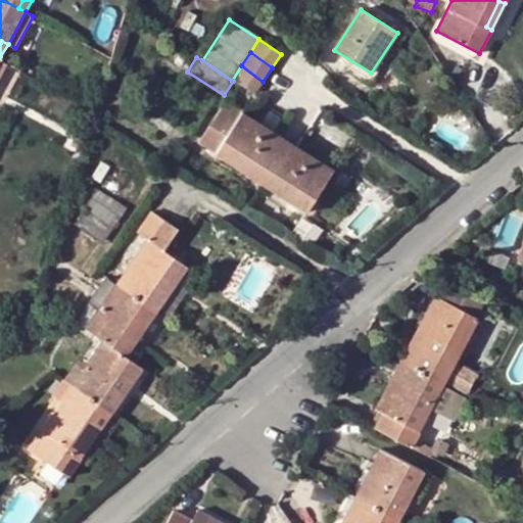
[(241,65),(232,81),(233,81),(254,95),(263,82),(241,65)]
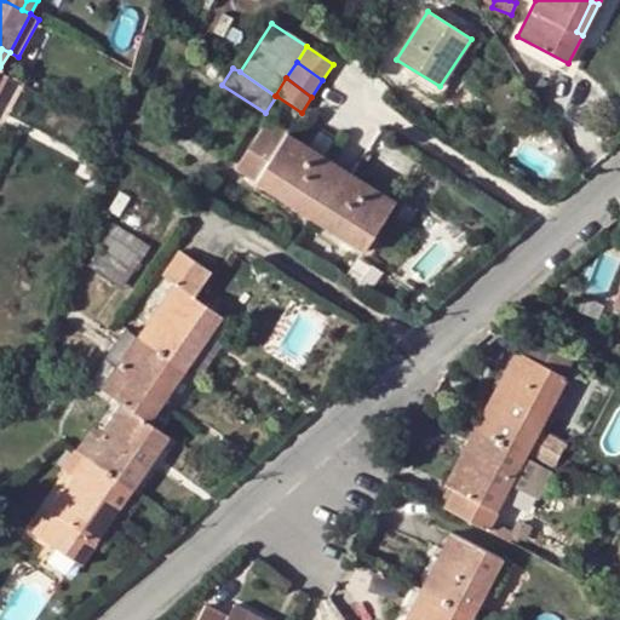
[(235,168),(257,183),(262,173),(292,193),(287,201),(310,216),(340,167),(267,120),(235,168)]
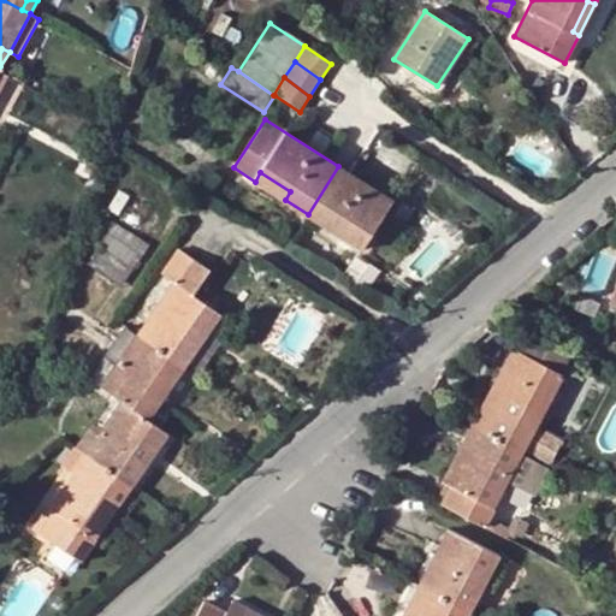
[(519,169),(503,159),(496,170),(513,181),(519,169)]
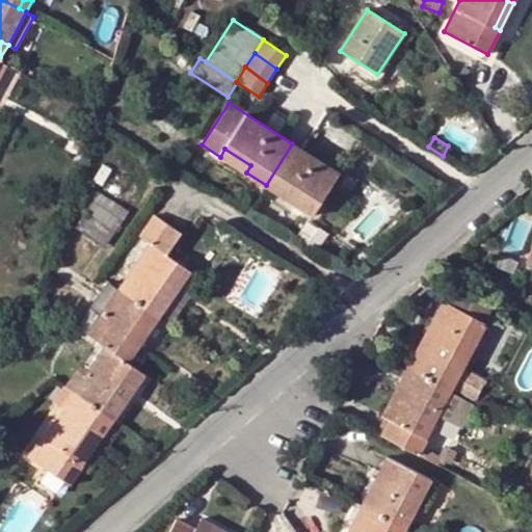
[(339,174),(292,143),(266,185),(286,198),(285,200),(312,216),(339,174)]
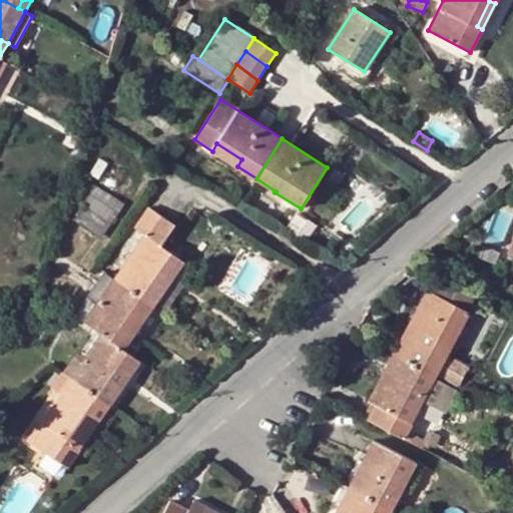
[(216,143),(212,151),(237,166),(241,159),(216,143)]
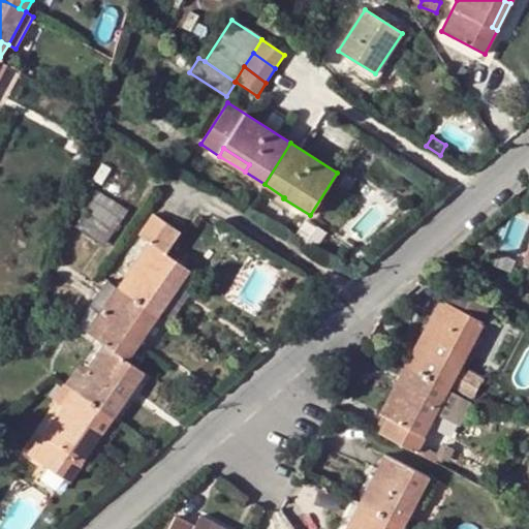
[(344,170),(338,182),(348,188),(355,177),(344,170)]
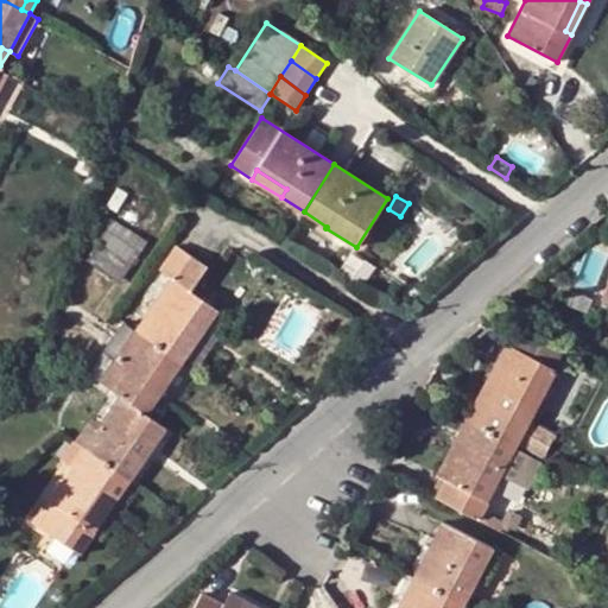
[(109,217),(83,258),(119,282),(146,240),(109,217)]
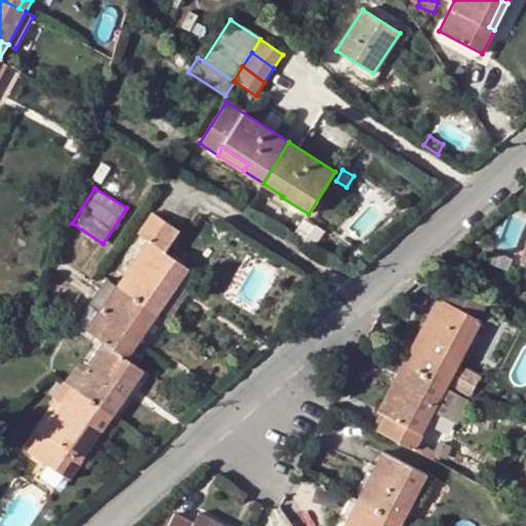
[(148,241),(128,269),(135,273),(123,291),(159,314),(171,296),(164,290),(182,264),(164,252),(178,231),(151,214),(138,233),(148,241)]
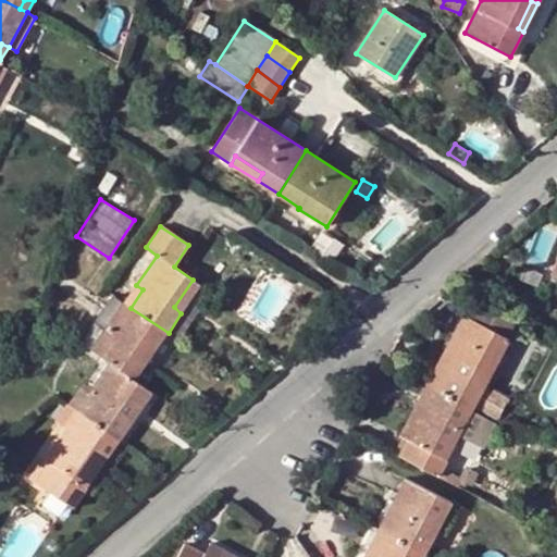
[(343,248),(322,234),(310,254),(330,268),(343,248)]
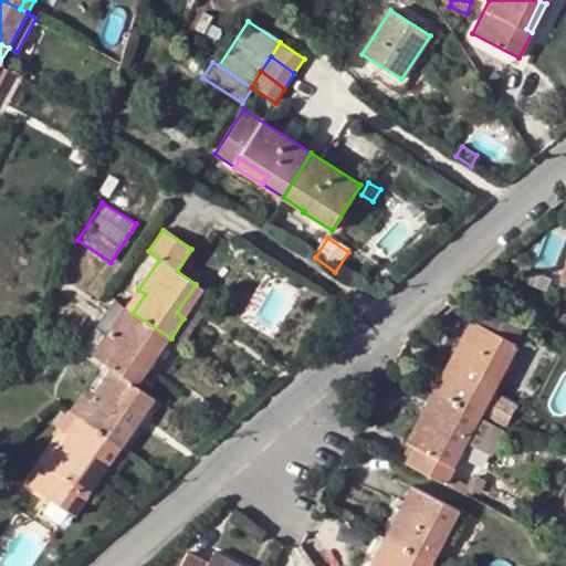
[(203,289),(196,284),(177,312),(184,318),(203,289)]
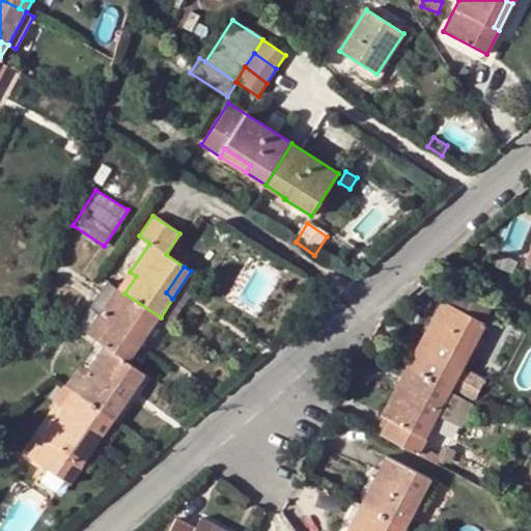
[(136,276),(130,272),(118,288),(124,294),(136,276)]
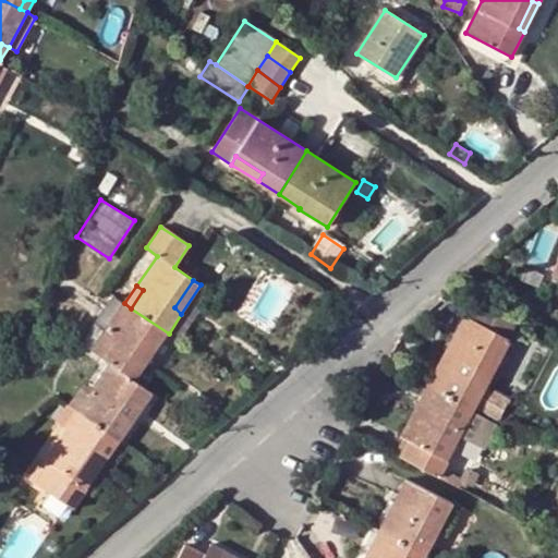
[(91,352),(124,303),(113,295),(80,344),(91,352)]
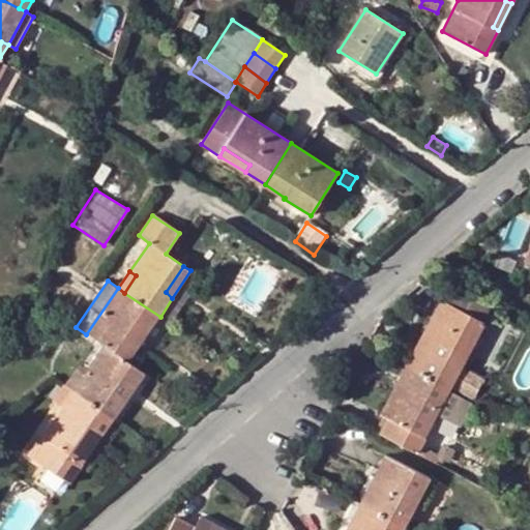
[(124,293),(118,288),(86,334),(105,346),(121,357),(139,332),(146,337),(160,317),(124,293)]
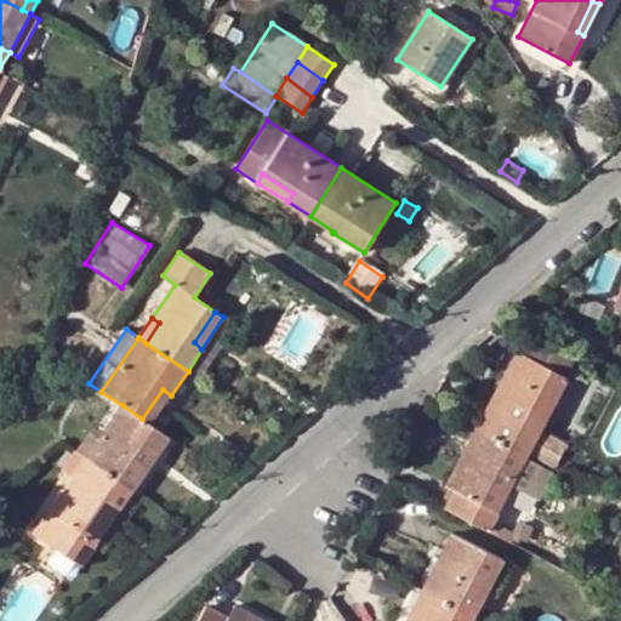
[(533,337),(522,359),(557,376),(564,380),(574,359),(533,337)]
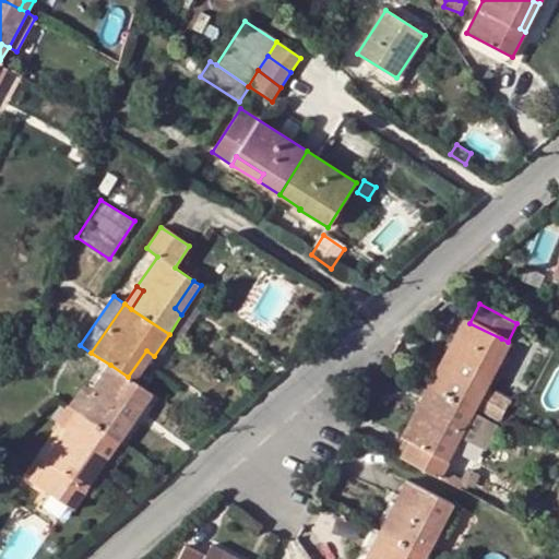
[(486,366),(501,339),(470,323),(464,320),(427,390),(472,413),(495,370),(486,366)]
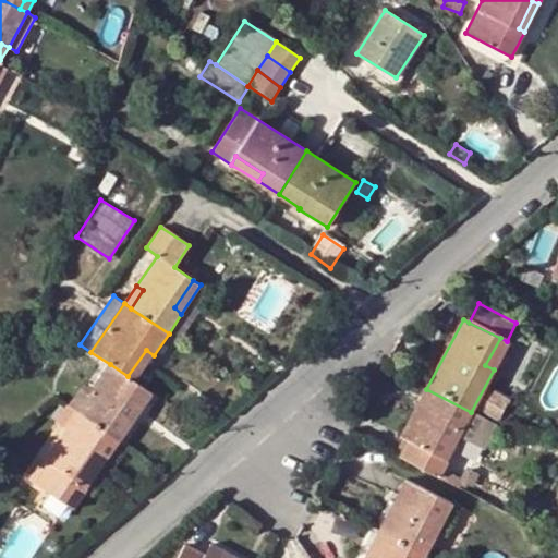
[(508,342),(500,338),(485,365),(494,370),(508,342)]
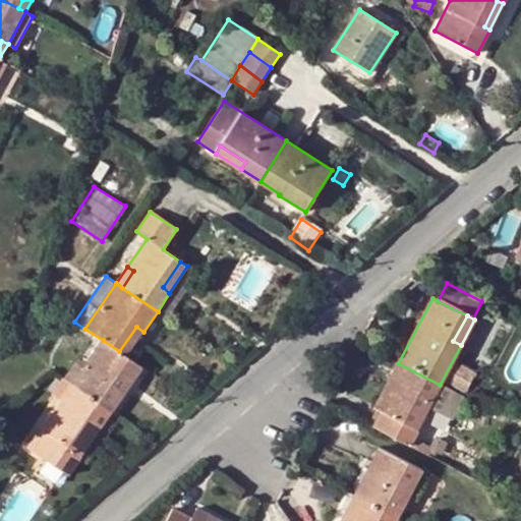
[(136,327),(119,351),(126,356),(143,332),(136,327)]
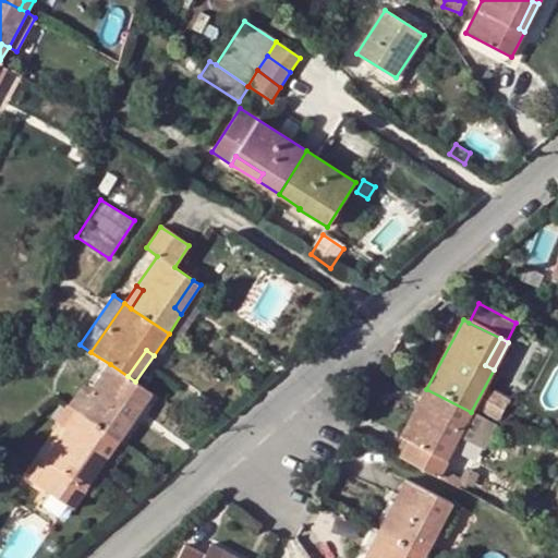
[(128,376),(110,364),(88,395),(81,389),(69,407),(83,416),(120,443),(135,420),(128,415),(145,389),(135,381),(128,376)]
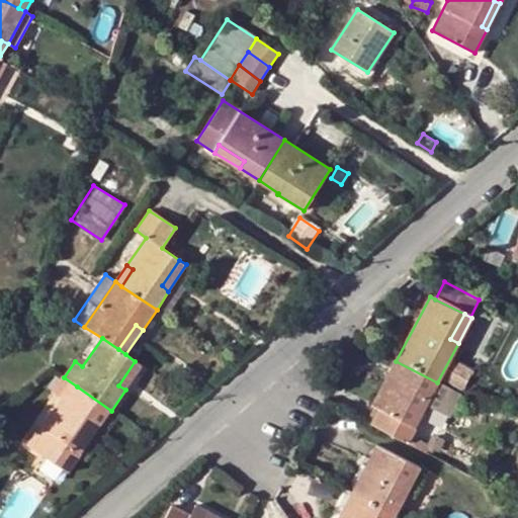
[(451,357),(437,382),(459,395),(473,369),(451,357)]
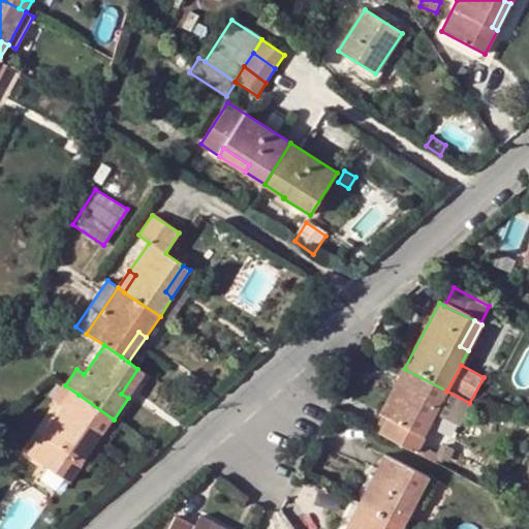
[(145,373),(137,369),(121,394),(128,398),(145,373)]
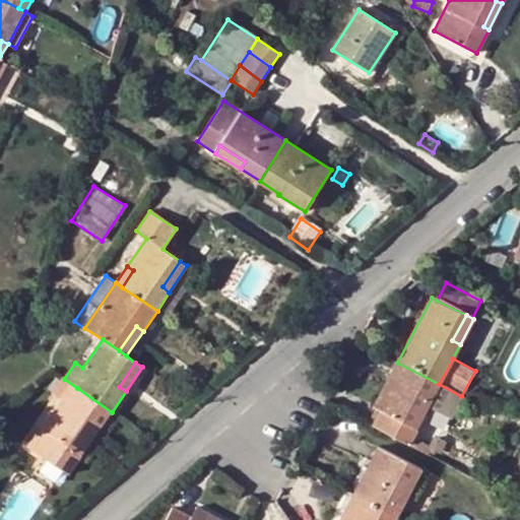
[(439,384),(397,363),(374,406),(380,409),(371,426),(428,455),(432,449),(410,438),(429,402),(439,384)]
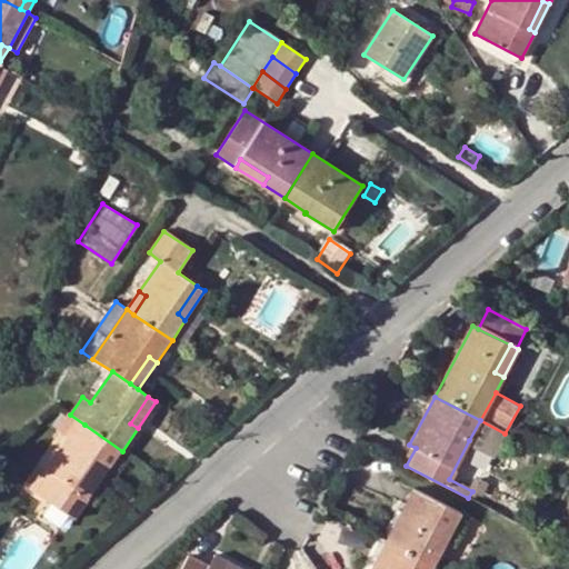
[(85,425),(70,415),(37,462),(46,468),(66,437),(72,443),(85,425)]
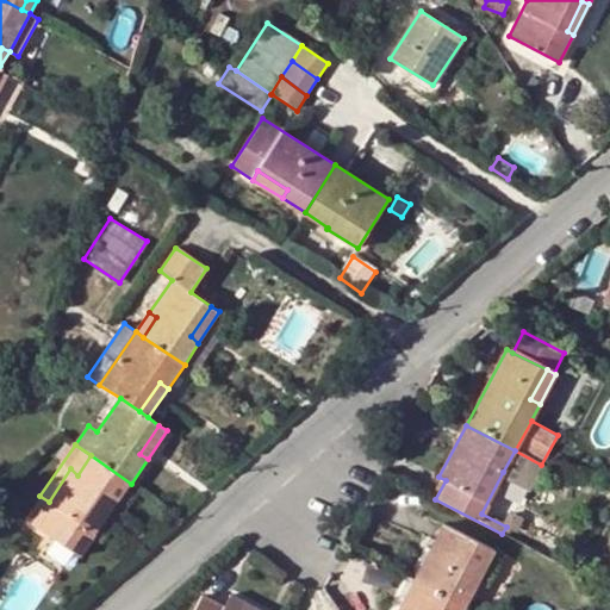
[(503,472),(502,474),(531,490),(543,466),(541,465),(515,450),(503,472)]
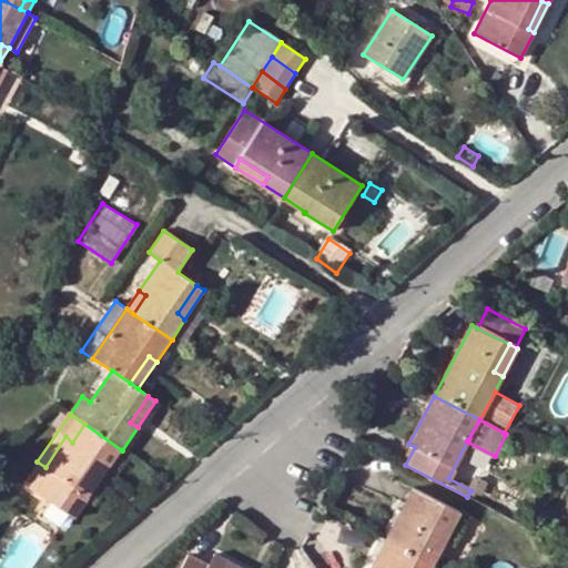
[(107,470),(122,450),(84,424),(72,443),(66,436),(46,467),(31,487),(74,518),(89,498),(81,493),(99,466),(107,470)]
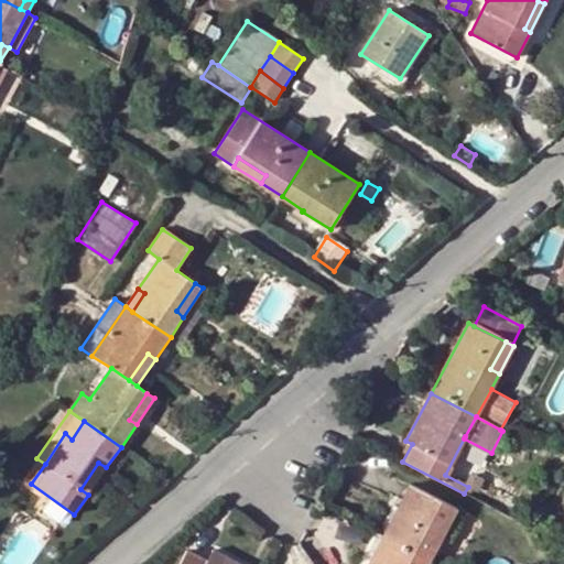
[(129,453),(121,447),(106,467),(98,463),(80,489),(88,495),(96,499),(129,453)]
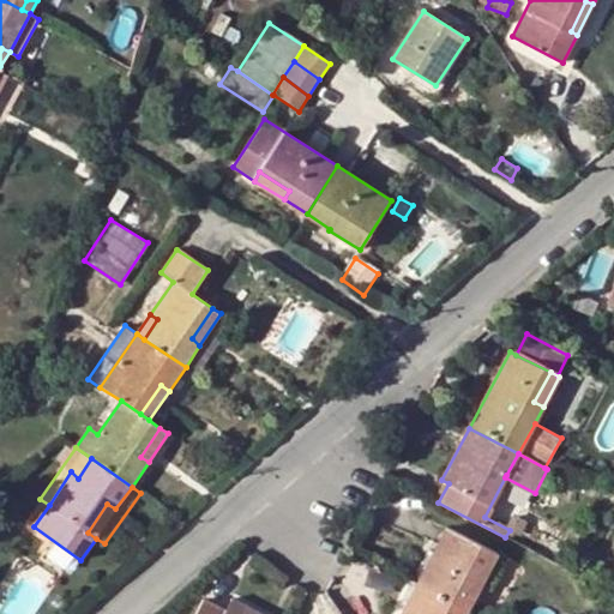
[(435,570),(426,588),(468,609),(480,587),(471,582),(488,549),(446,528),(427,565),(435,570)]
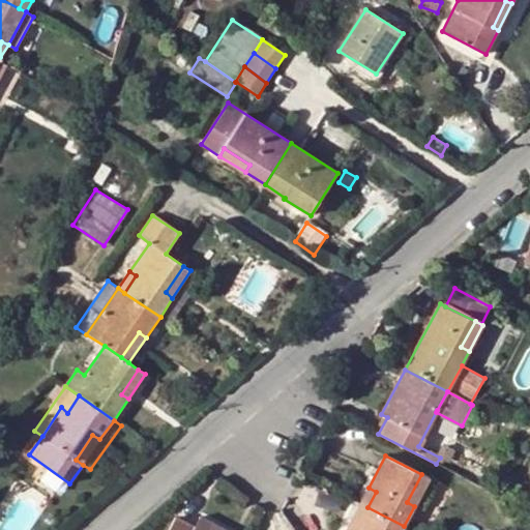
[(407,502),(414,506),(429,479),(421,474),(407,502)]
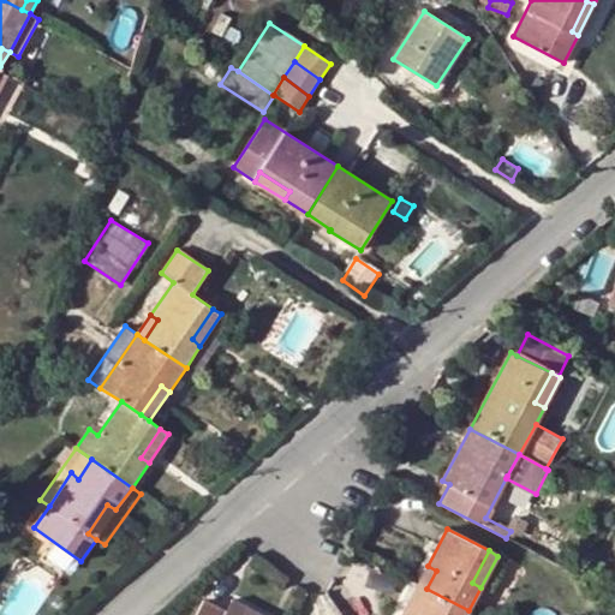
[(417,584),(427,589),(436,571),(428,566),(417,584)]
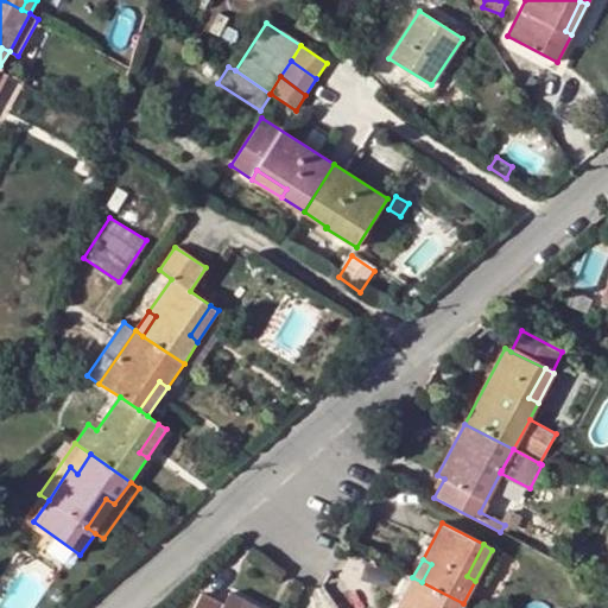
[(411,602),(422,582),(412,577),(401,597),(411,602)]
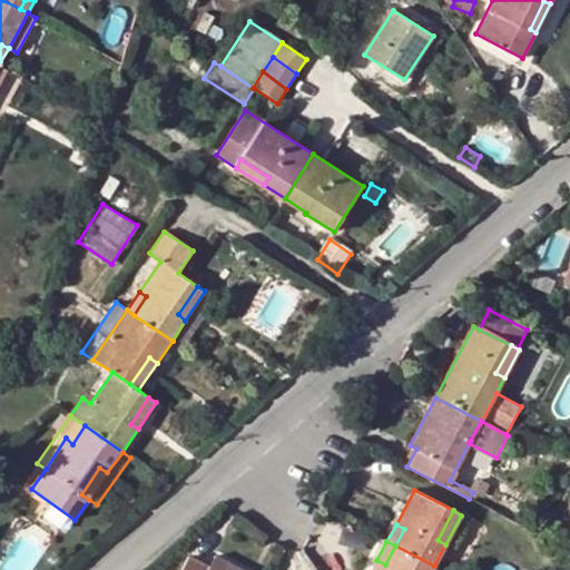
[(432,569),(434,566),(395,546),(385,564),(376,560),(371,569),(432,569)]
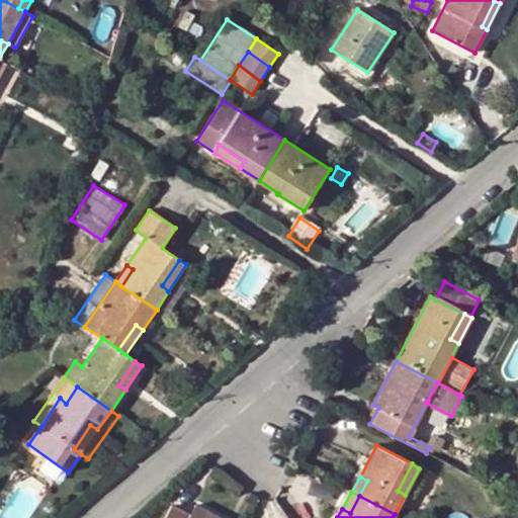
[(219,517),(196,507),(190,516),(171,507),(165,517),(219,517)]
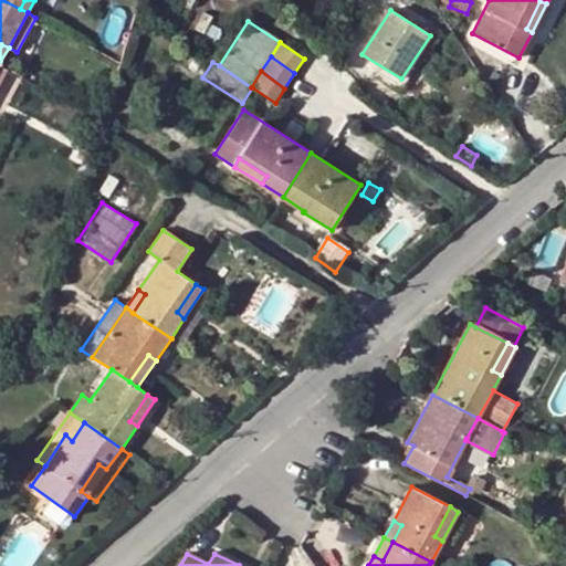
All buildings are outlined.
